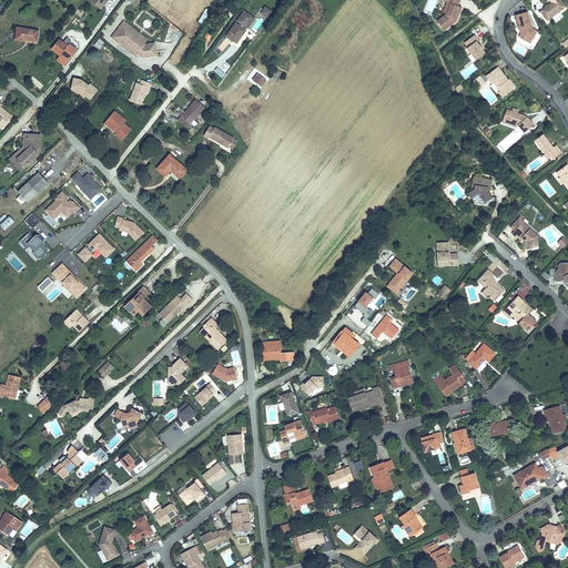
[(458,16),(462,7),(458,6),(459,0),(444,0),(444,1),(447,1),(443,12),(447,13),(437,21),(445,30),(457,21),(455,19),(456,14),(458,16)]
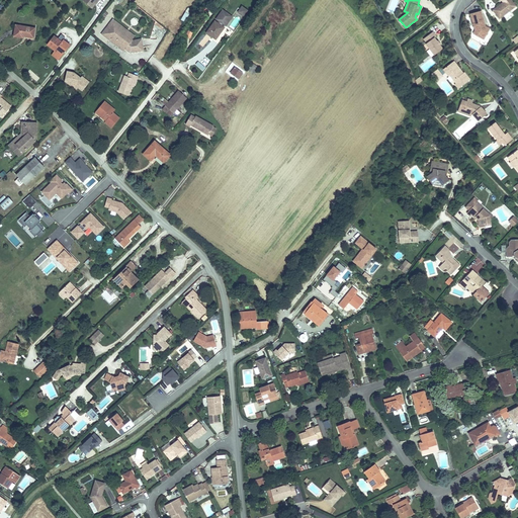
[(500,19),(516,6),(511,0),(506,0),(493,10),(500,19)]
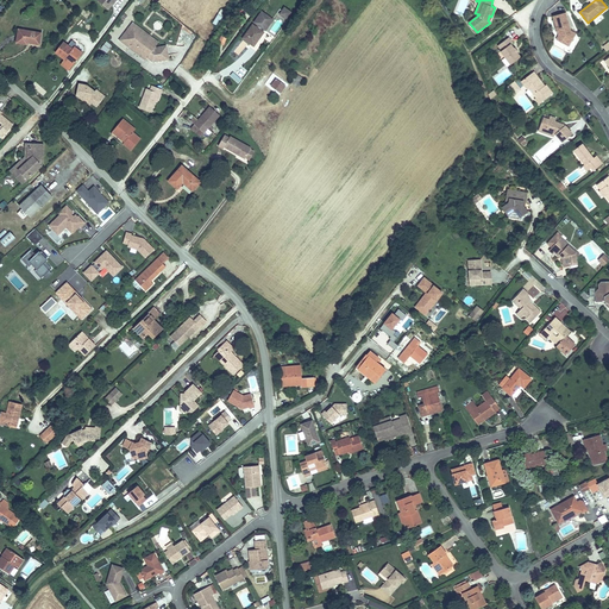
[(272,19),(262,12),(255,23),(258,25),(257,27),(253,24),(243,38),(253,46),(264,32),(261,30),(262,27),(265,30),(272,19)]
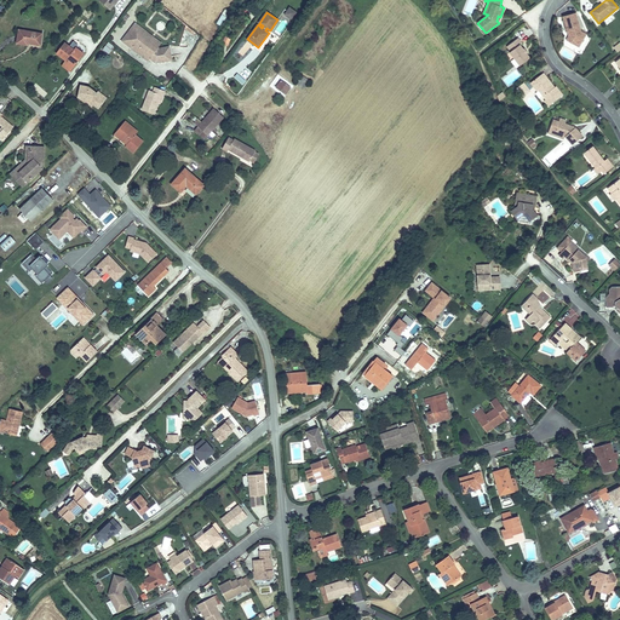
[(581,32),(575,13),(563,17),(567,32),(569,32),(570,34),(569,36),(567,40),(573,44),(575,40),(581,44),(586,34),(581,32)]
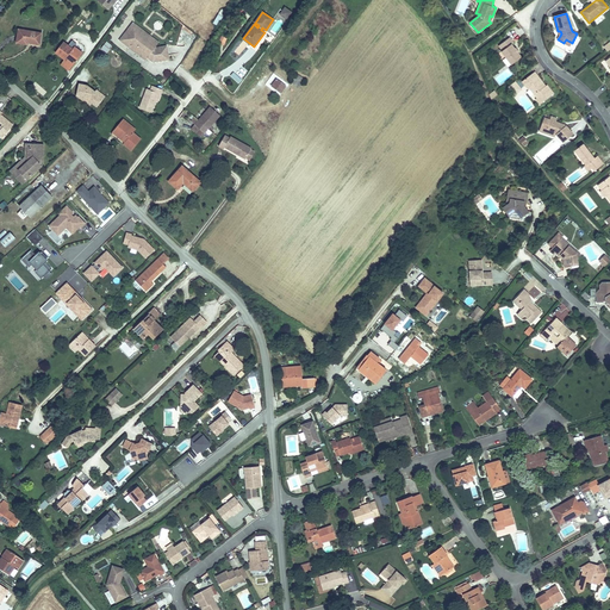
[(218,26),(223,17),(218,14),(213,24),(218,26)]
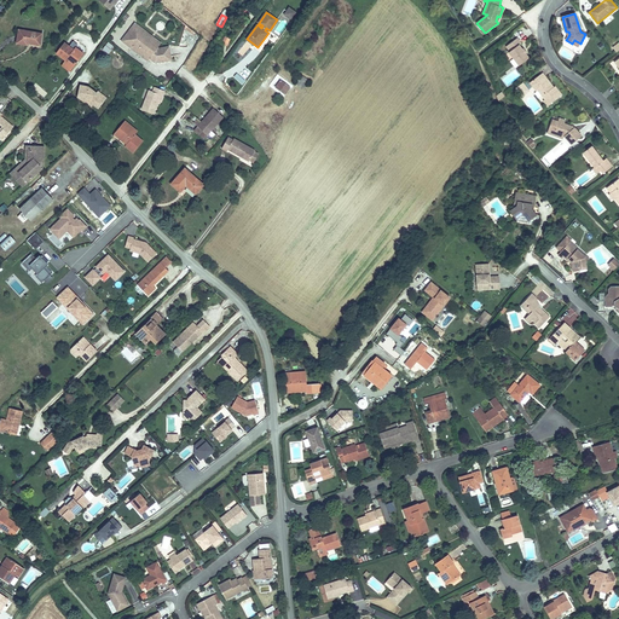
[(90,36),(94,30),(84,23),(79,29),(90,36)]
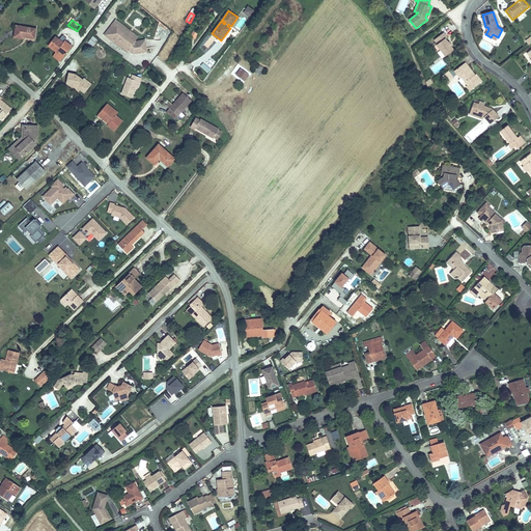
[(135,40),(121,30),(124,26),(116,20),(105,34),(113,42),(114,39),(123,48),(124,46),(129,49),(128,50),(129,50),(134,54),(147,52),(145,40),(136,42),(135,40)]
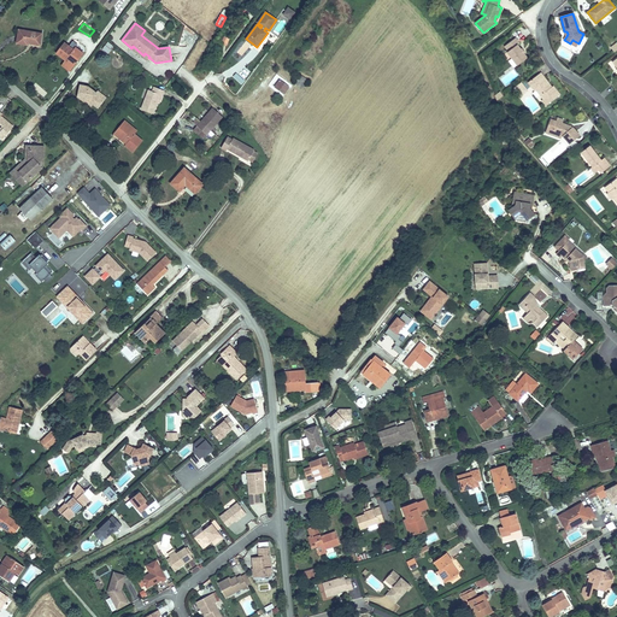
[(30,42),(30,43),(40,45),(42,34),(19,30),(17,43),(28,45),(29,43),(29,42),(30,42)]
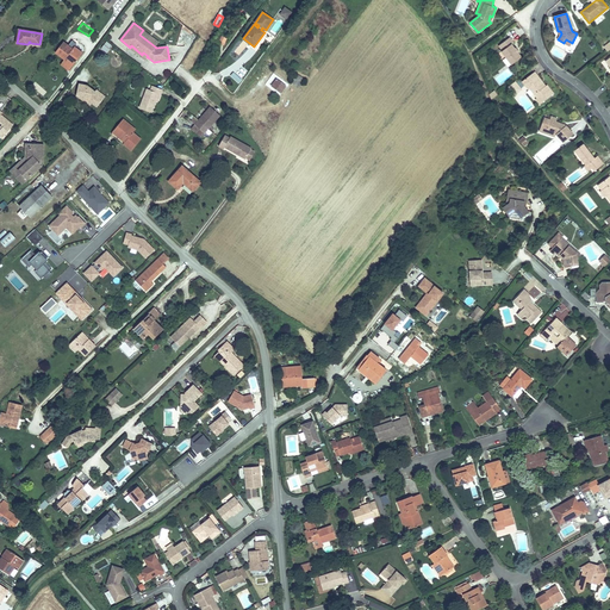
[(159,42),(143,30),(139,35),(155,47),(159,42)]
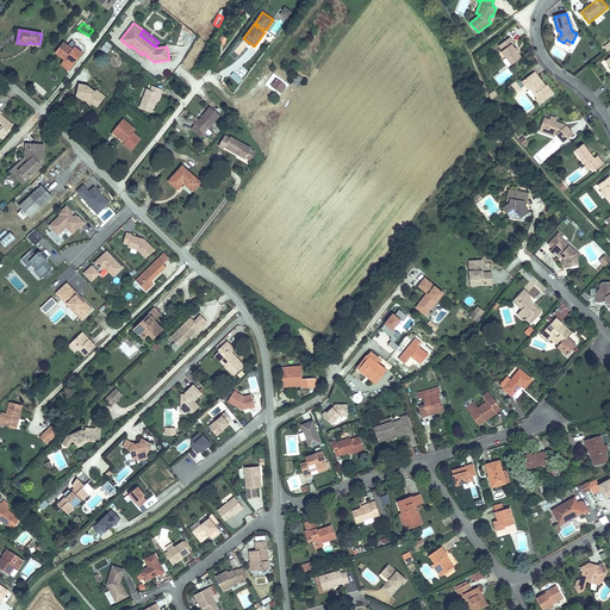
[(518,53),(515,49),(511,44),(514,43),(510,37),(499,45),(503,50),(502,51),(511,64),(522,57),(518,53)]
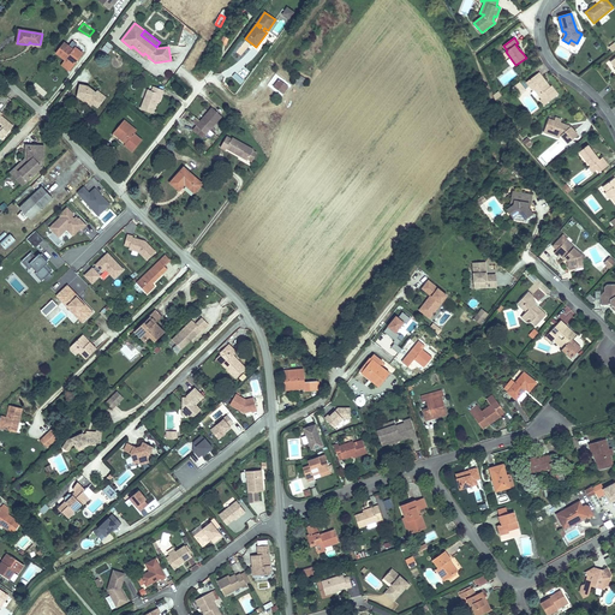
[(71,69),(83,53),(76,47),(73,49),(65,42),(57,53),(67,63),(66,64),(71,69)]
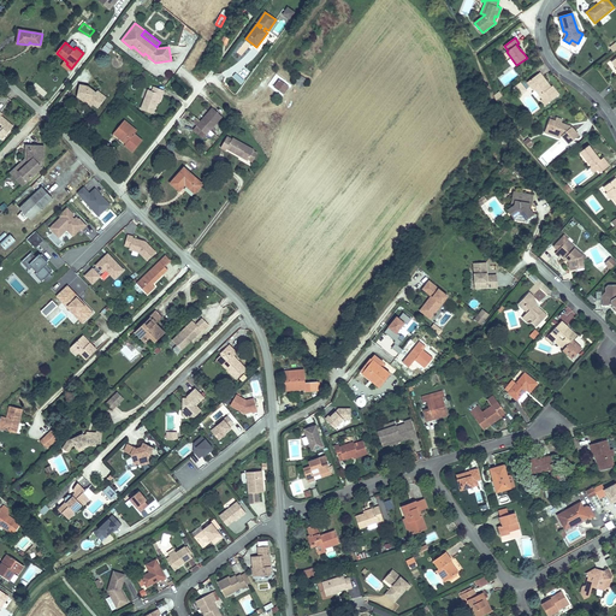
[(148,58),(149,57),(144,53),(143,55),(132,46),(131,48),(147,60),(149,58),(148,58)]
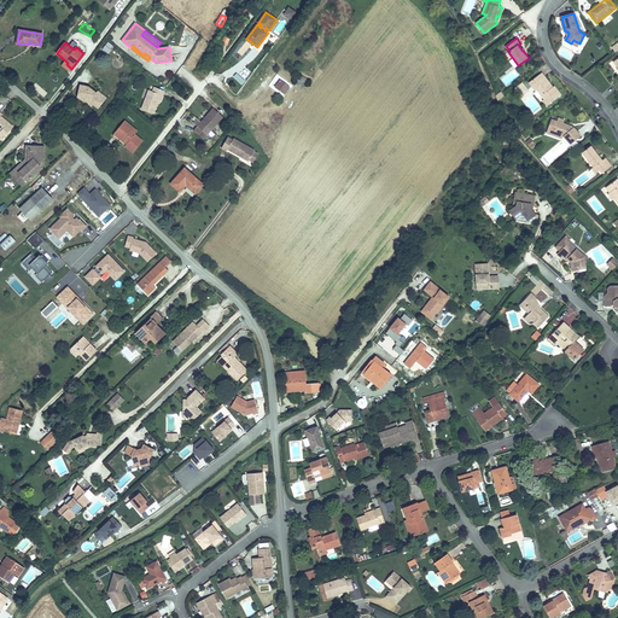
[(561,95),(554,86),(553,87),(551,88),(547,83),(548,82),(542,73),(530,82),(532,87),(535,85),(538,88),(537,89),(537,91),(544,99),(543,100),(547,105),(561,95)]
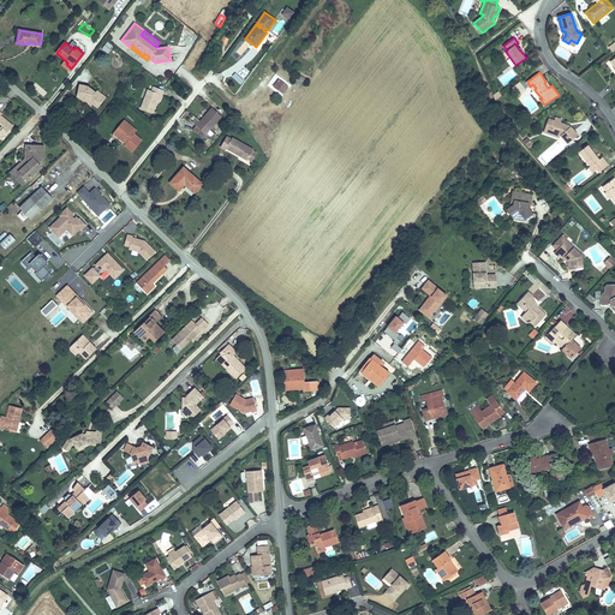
[(244,81),(236,73),(233,76),(242,84),(244,81)]
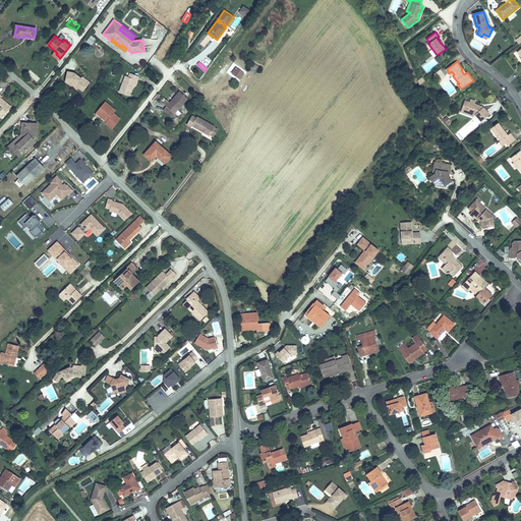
[(254,63),(252,65),(255,67),(251,72),(255,75),(261,68),(254,63)]
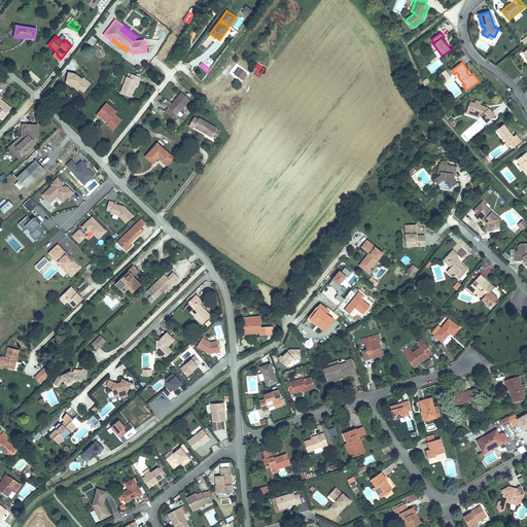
[(247,74),(239,69),(235,74),(243,80),(247,74)]
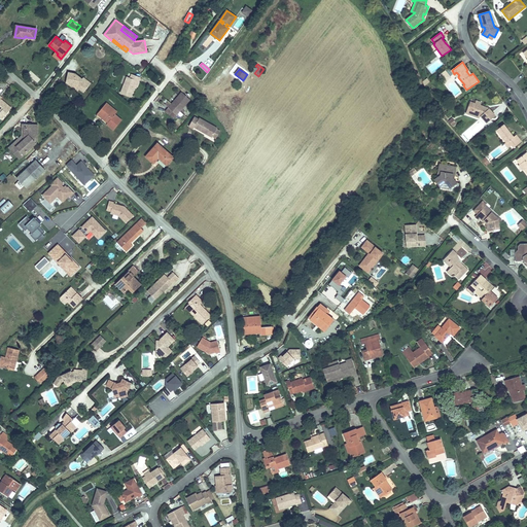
[(442,79),(449,74),(445,70),(438,75),(442,79)]
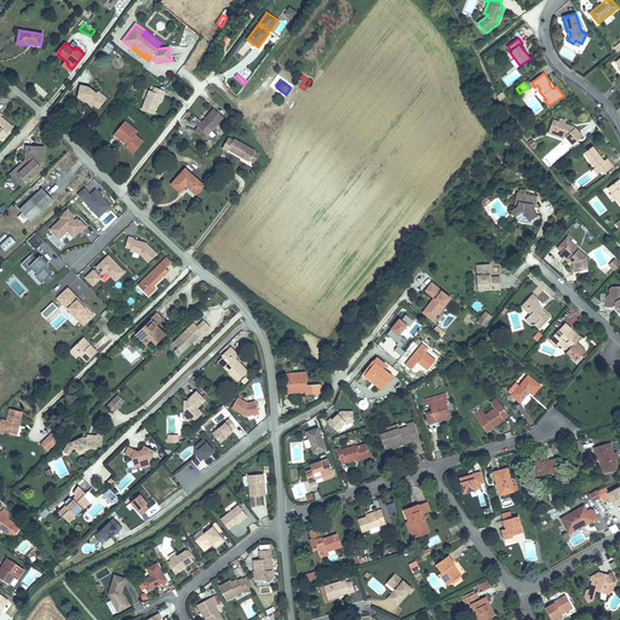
[(104,102),(96,96),(97,93),(90,86),(80,85),(78,98),(80,98),(87,99),(93,105),(98,109),(104,102)]
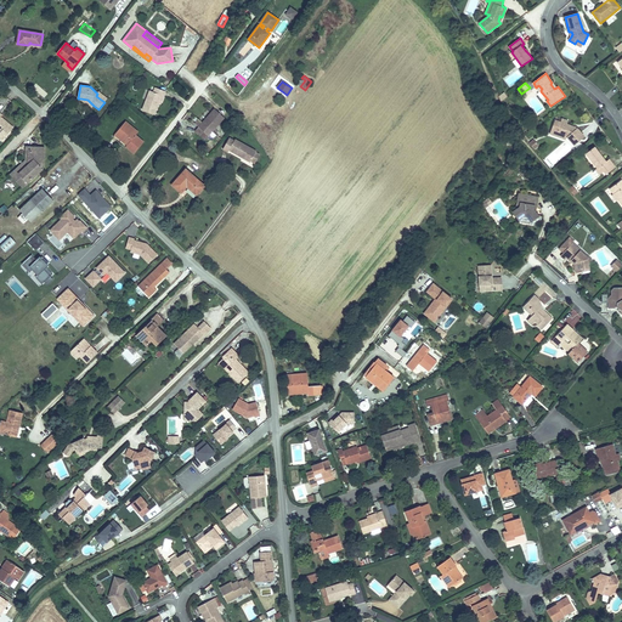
[(159,103),(162,95),(164,96),(165,91),(156,88),(153,92),(150,91),(142,109),(154,114),(159,103)]
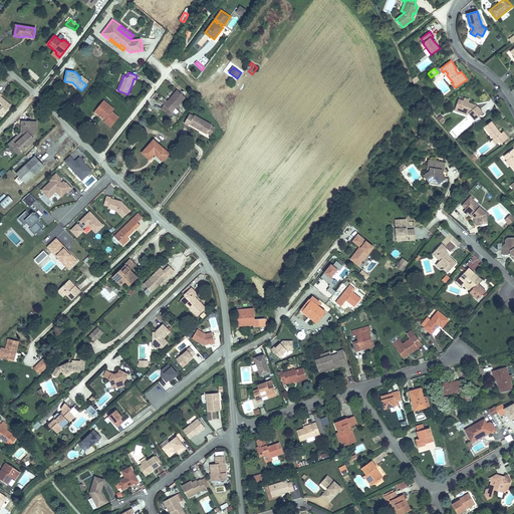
[(165,104),(164,104),(173,112),(176,108),(186,97),(178,89),(172,96),(173,96),(168,101),(165,98),(162,102),(165,104)]
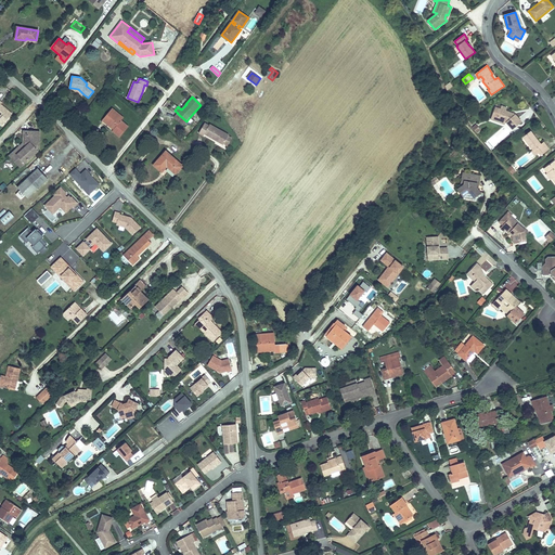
[(0,105),(0,116),(1,117),(0,118),(0,123),(2,126),(9,118),(8,117),(11,113),(1,104),(0,105)]
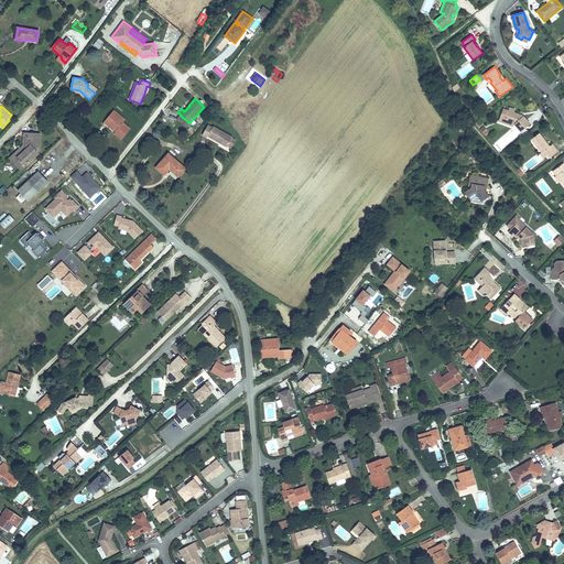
[(530,123),(523,116),(522,118),(519,115),(514,112),(508,110),(503,109),(499,121),(505,123),(505,121),(514,125),(521,132),(530,123)]
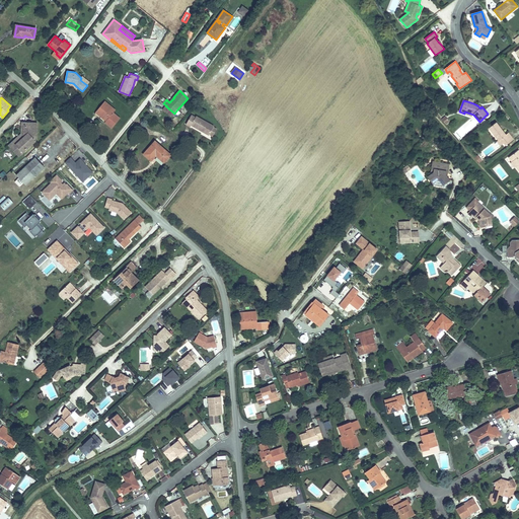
[(113,128),(120,119),(114,113),(115,112),(107,105),(108,104),(104,101),(97,110),(107,119),(106,121),(105,122),(113,128)]
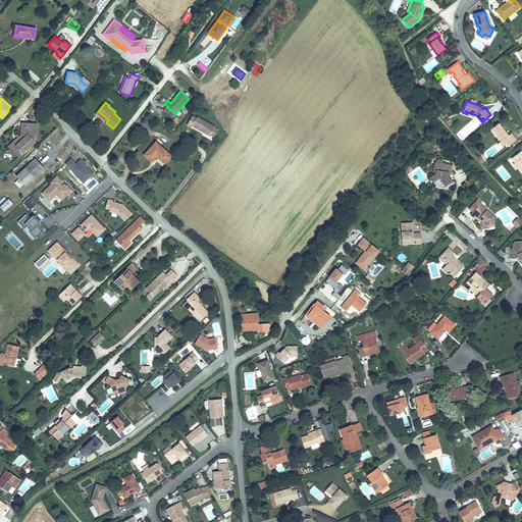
[(175,114),(166,106),(164,109),(172,117),(175,114)]
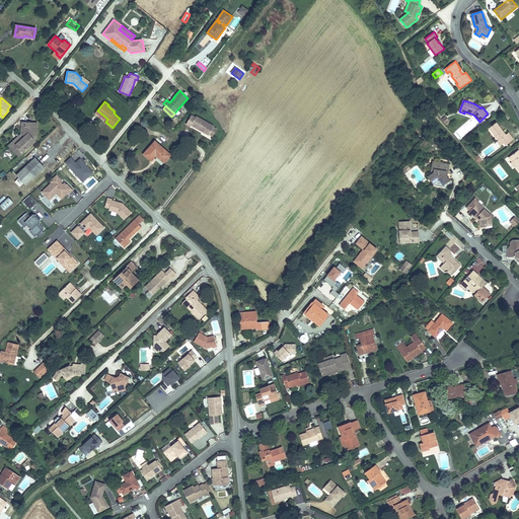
[(107,119),(97,110),(95,113),(106,121),(107,119)]
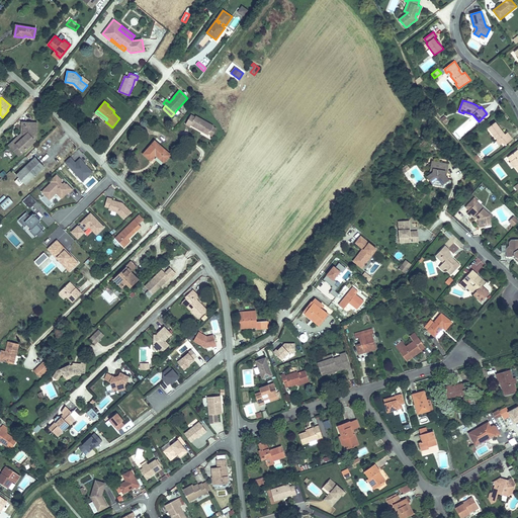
[(179,113),(173,119),(178,123),(183,116),(179,113)]
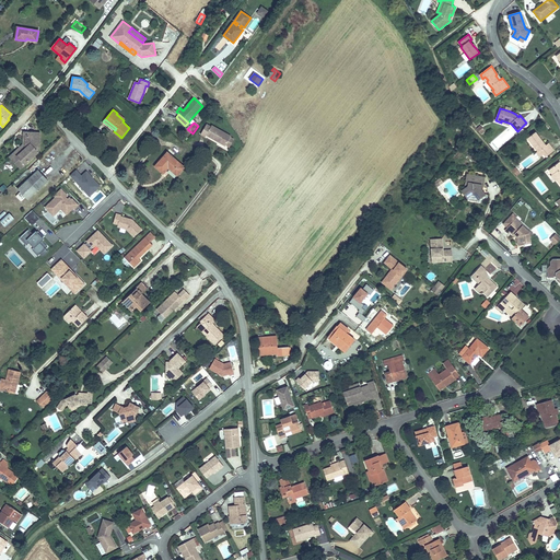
[(178,133),(183,129),(178,125),(174,129),(178,133)]
